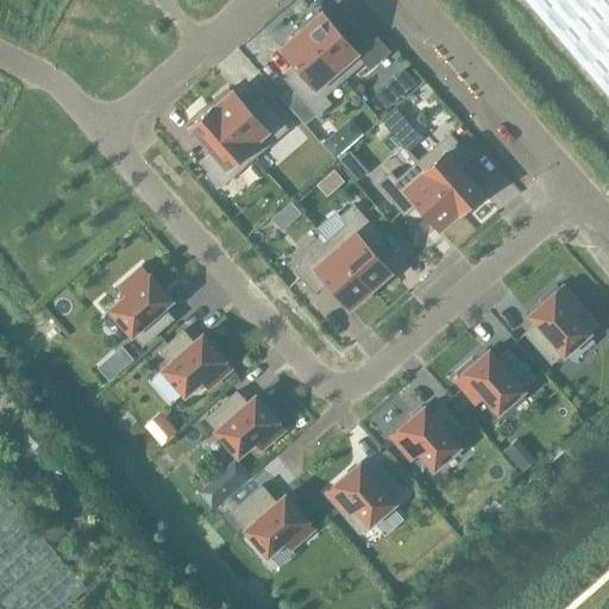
[(608,0),(522,0),(608,100),(608,0)]
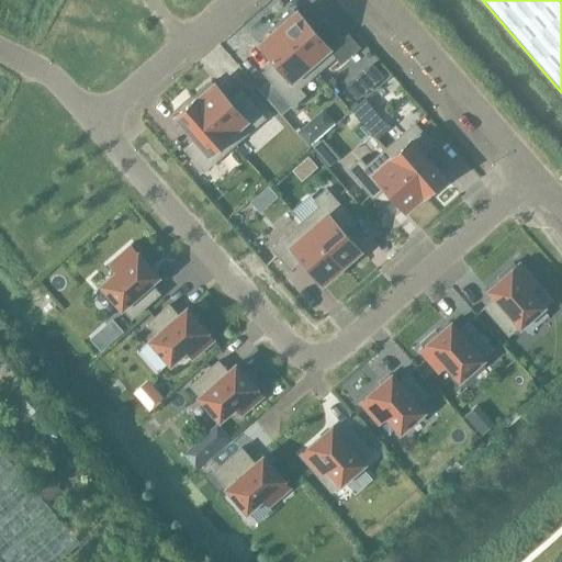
[(295,14),(293,11),(278,24),(281,27),(279,29),(317,72),(335,57),(341,64),(352,53),(328,25),(318,35),(298,12),(295,14)]
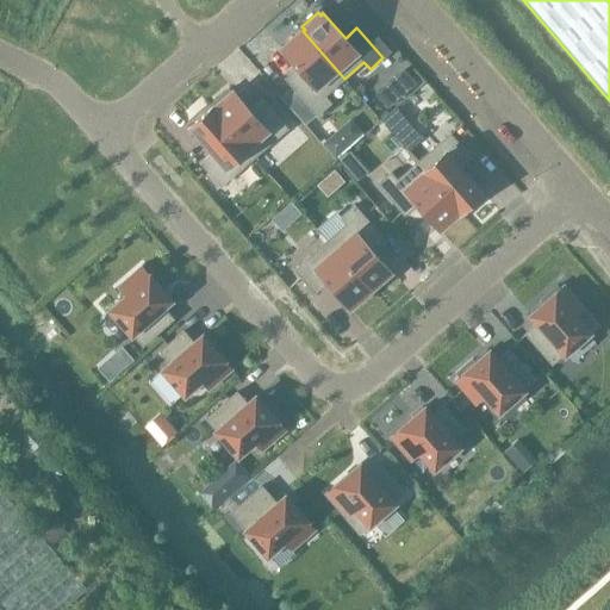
[(281,50),(303,75),(292,85),(302,97),(317,114),(330,104),(324,97),(344,79),(303,31),(281,50)]
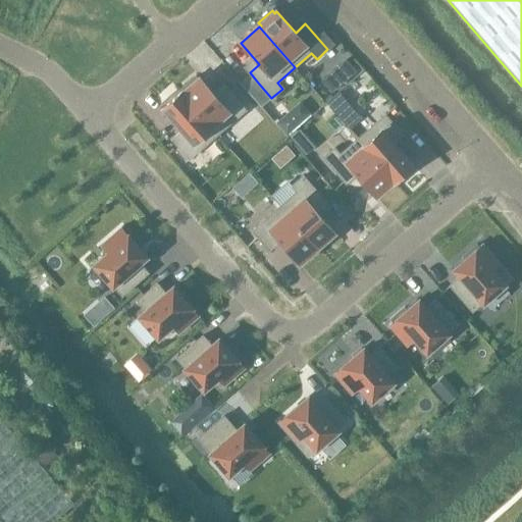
[(346,60),(333,70),(345,83),(357,72),(346,60)]
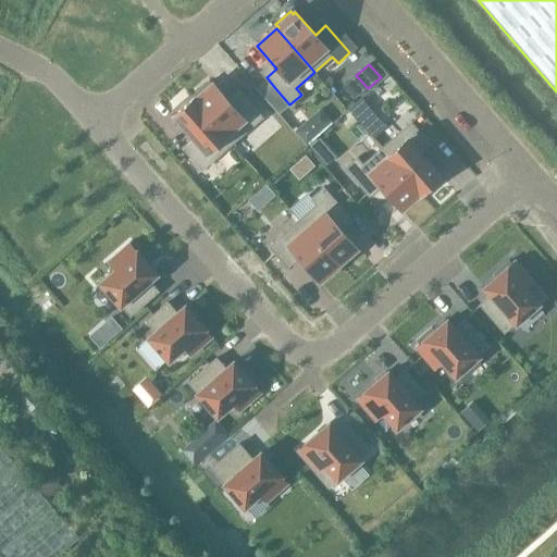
[(194,95),(197,98),(195,100),(194,99),(193,99),(232,144),(262,118),(244,97),(233,107),(213,84),(211,85),(209,82),(194,95)]
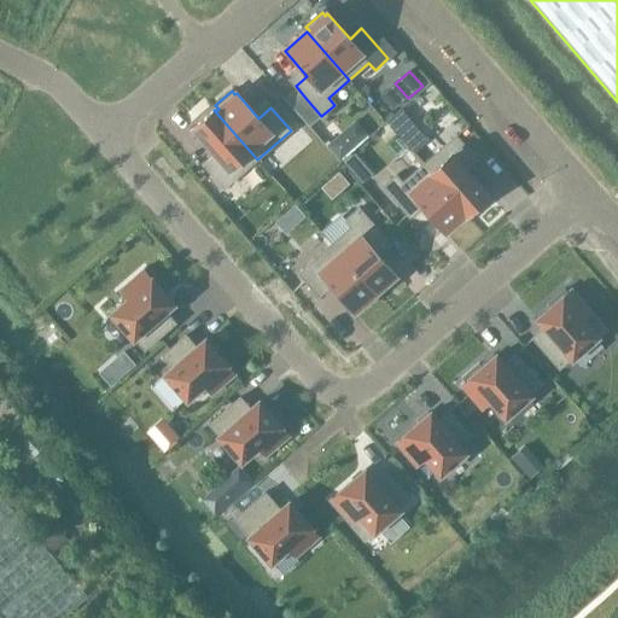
[(193,129),(216,156),(204,165),(225,188),(257,159),(214,110),(193,129)]
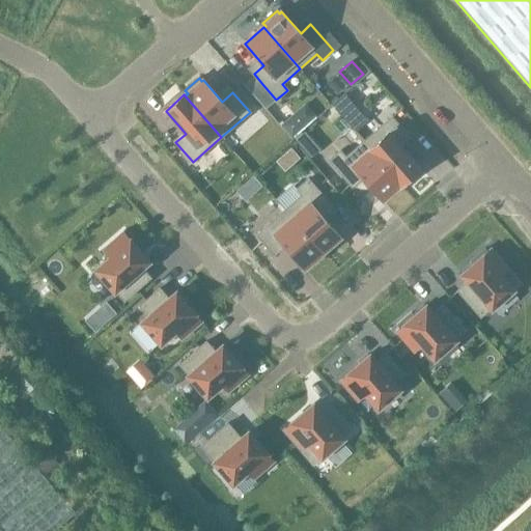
[(345,95),(332,107),(356,133),(368,122),(345,95)]
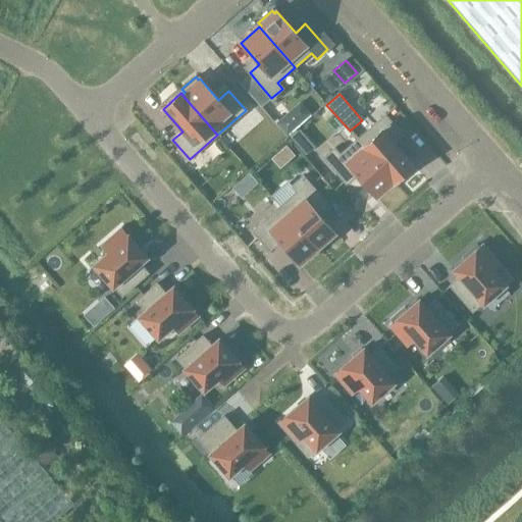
[(310,115),(299,103),(275,124),(286,137),(310,115)]
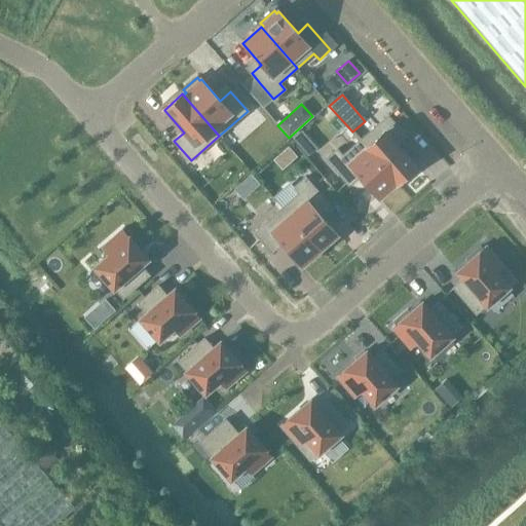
[(388,116),(359,142),(395,183),(396,184),(415,167),(396,145),(405,136),(388,116)]
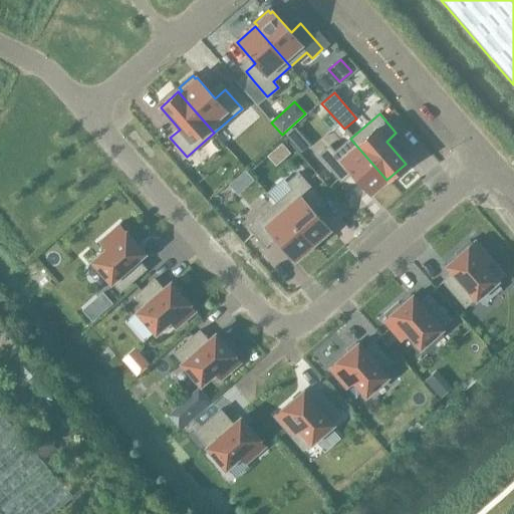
[(285,137),(293,145),(302,138),(294,129),(285,137)]
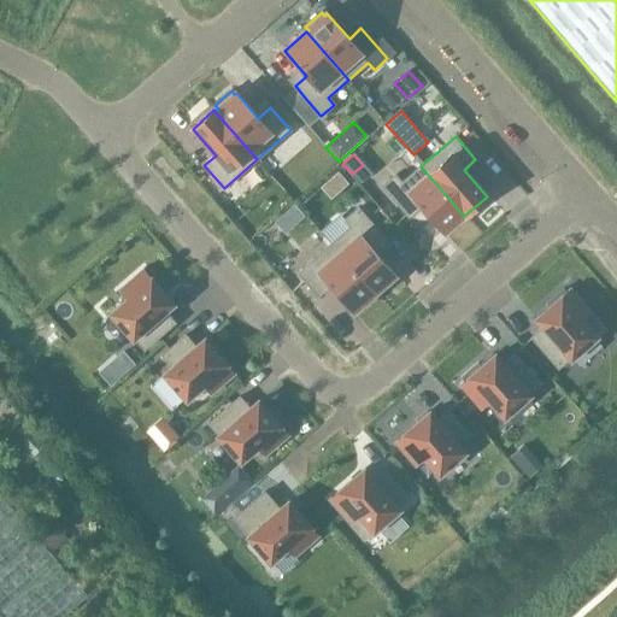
[(401,183),(395,176),(383,187),(409,217),(421,207),(442,233),(463,215),(421,166),(401,183)]
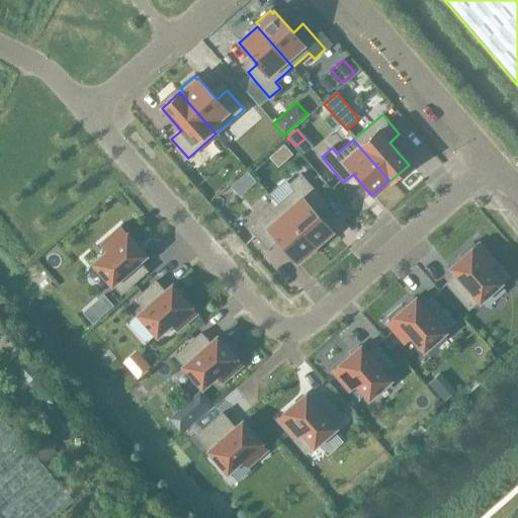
[(294,190),(278,205),(314,246),(332,230),(313,208),(323,200),(300,175),(289,184),(294,190)]
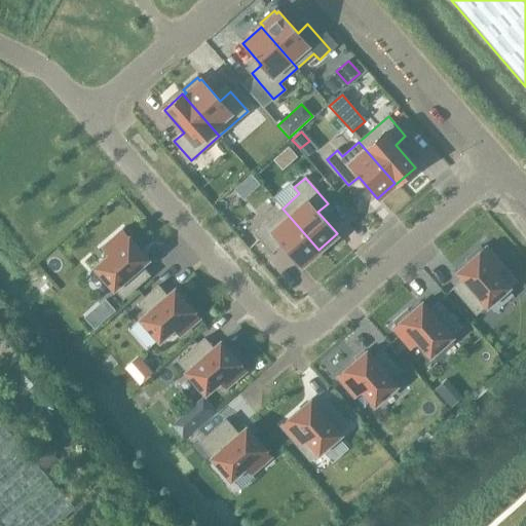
[(283,209),(255,233),(271,253),(282,243),(300,265),(318,250),(283,209)]
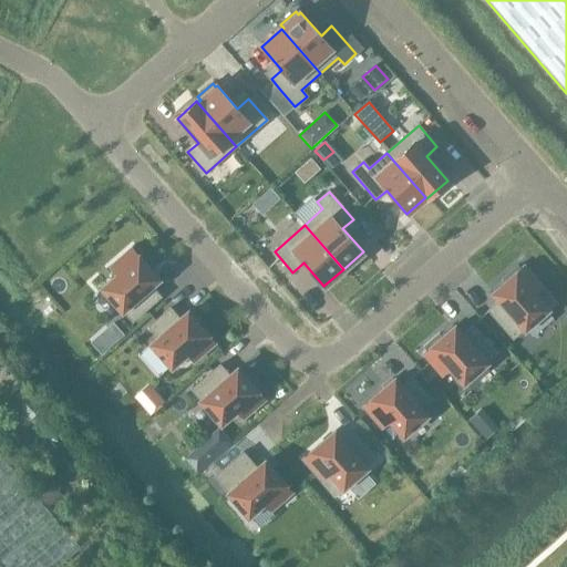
[(135,253),(132,248),(111,267),(117,275),(102,288),(123,311),(124,310),(133,321),(161,297),(152,287),(160,279),(147,267),(151,264),(138,249),(135,253)]
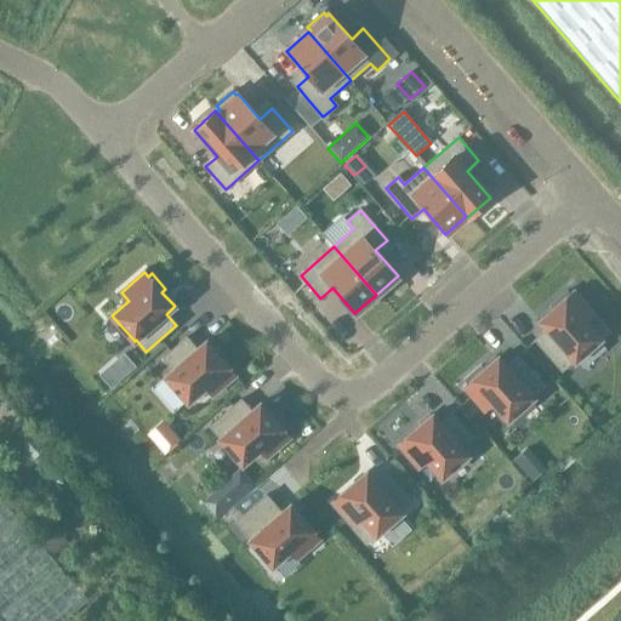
[(609,331),(574,291),(570,295),(567,291),(551,306),(553,309),(540,322),(547,330),(535,340),(562,370),(574,360),(575,362),(609,331)]
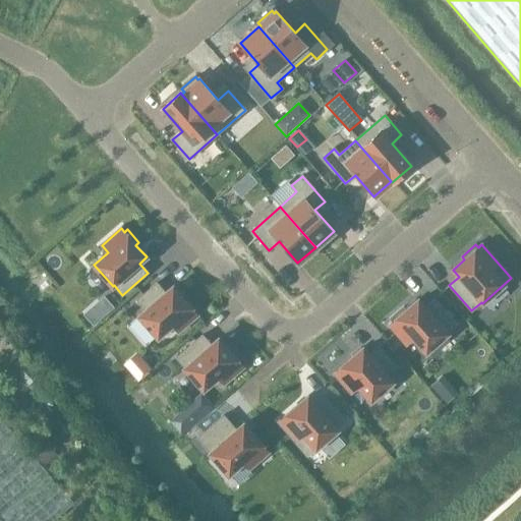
[(171,326),(178,333),(197,315),(173,287),(165,293),(157,283),(137,300),(146,310),(138,316),(158,338),(171,326)]
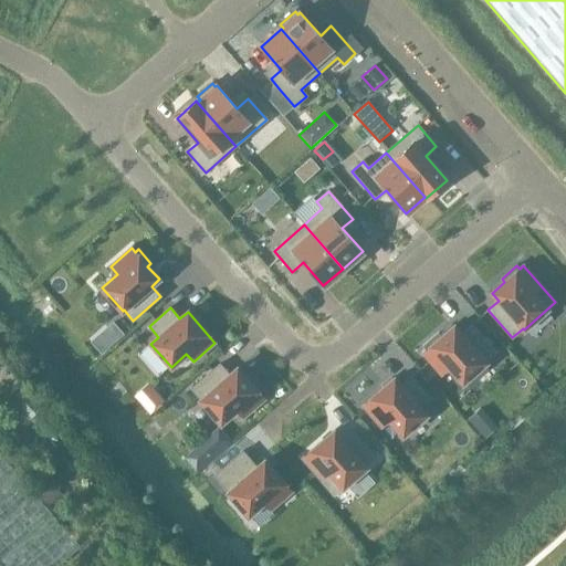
[(112,322),(105,327),(116,339),(123,334),(112,322)]
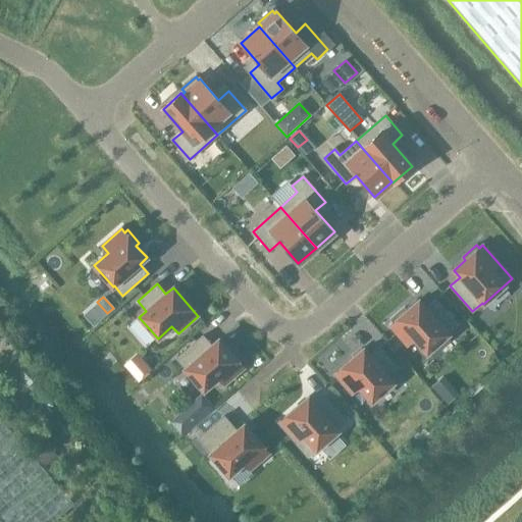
[(394,322),(389,326),(407,346),(414,340),(421,347),(426,353),(449,334),(448,333),(457,325),(434,300),(425,308),(419,301),(407,311),(404,308),(392,319),(394,322)]
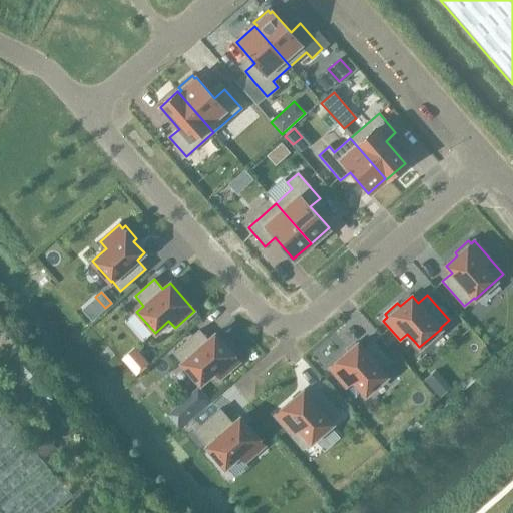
[(199,384),(213,372),(219,379),(239,362),(214,334),(207,340),(199,331),(174,352),(182,362),(181,363),(199,384)]
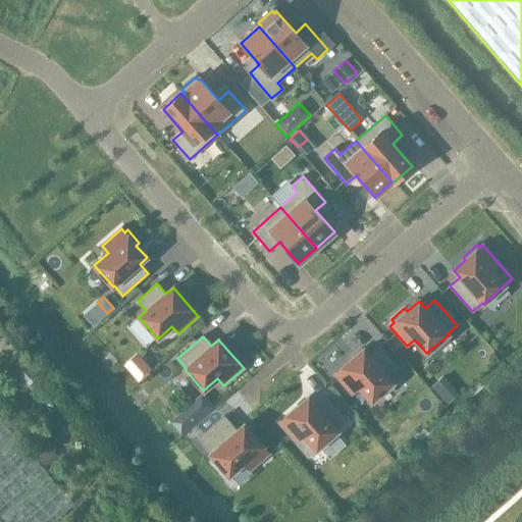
[(371,402),(393,382),(386,375),(397,367),(379,348),(370,356),(363,349),(334,374),(352,394),(359,387),(371,402)]
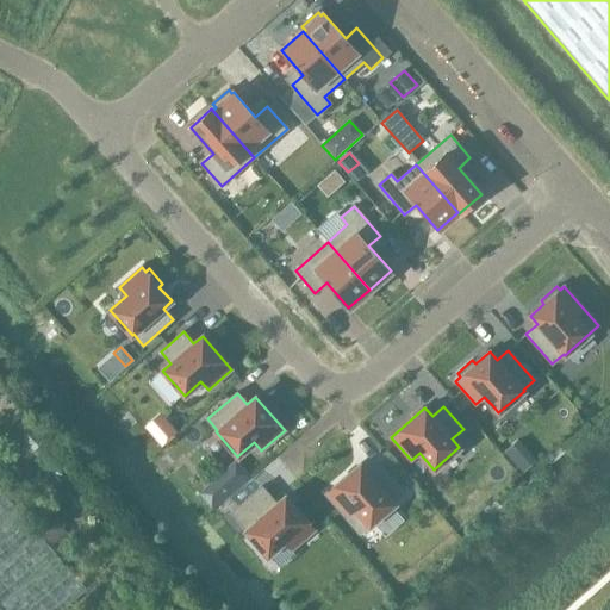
[(166,418),(150,433),(161,444),(176,431),(166,418)]
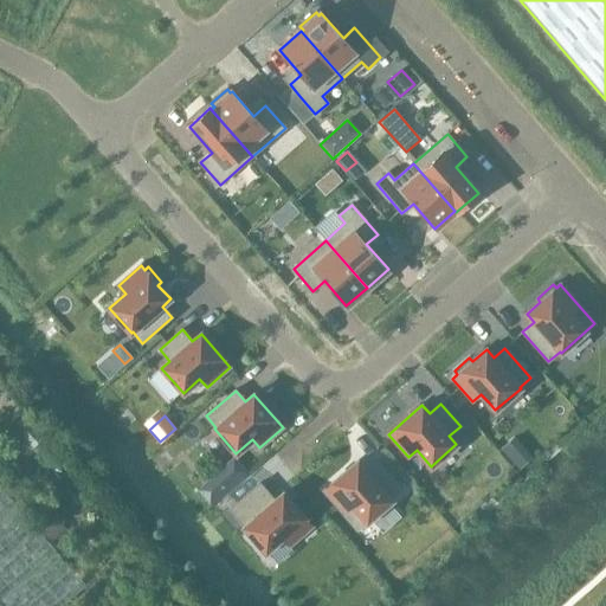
[(513,438),(502,447),(514,463),(526,452),(513,438)]
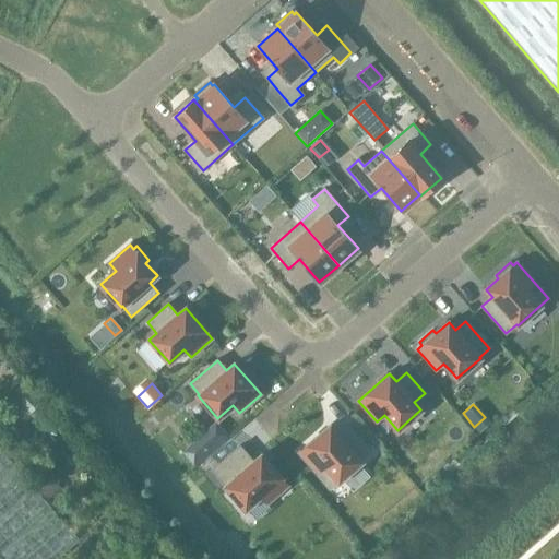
[(330,426),(299,452),(331,489),(339,482),(361,462),(360,461),(371,451),(370,451),(347,424),(336,433),(330,426)]
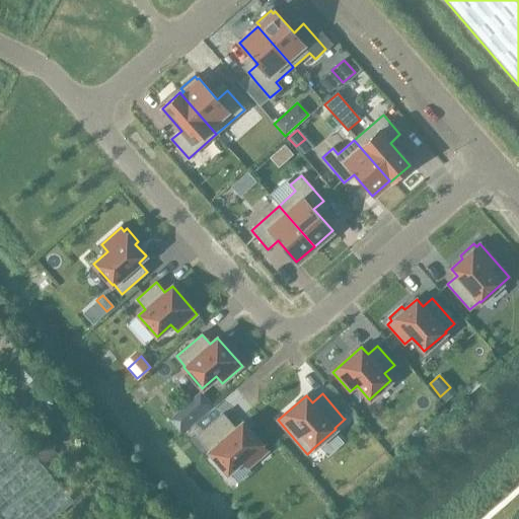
[(48,518),(74,497),(0,415),(0,507),(10,518),(48,518)]
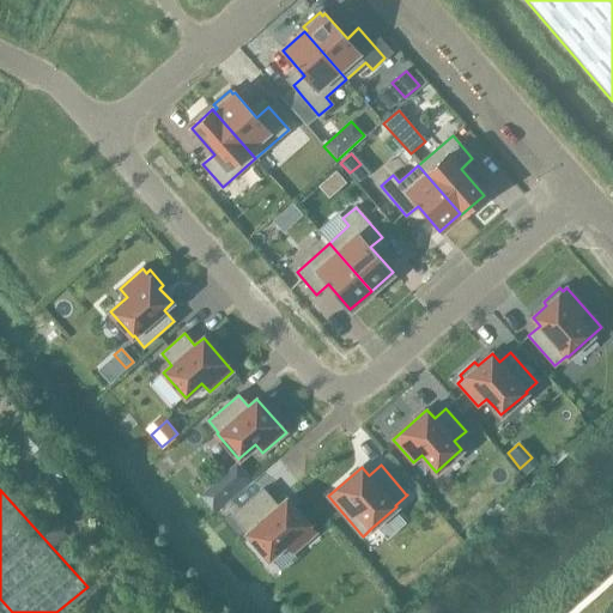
[(293,553),(316,533),(286,499),(278,507),(263,490),(232,516),(248,533),(247,534),(268,559),(285,545),(293,553)]
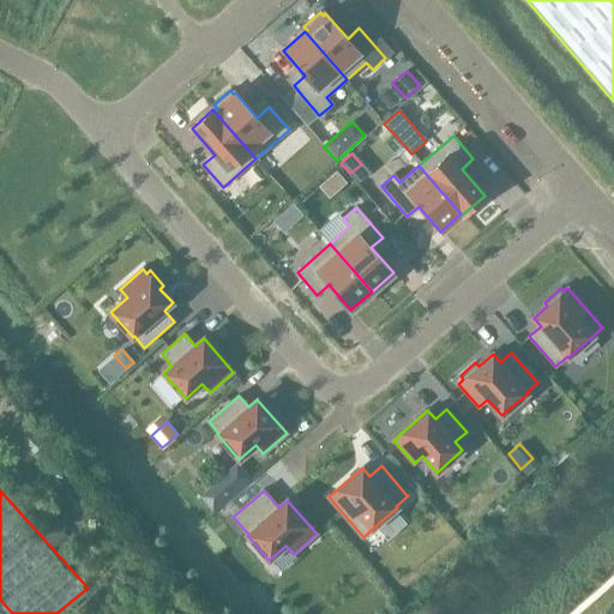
[(54,517),(38,530),(52,547),(67,534),(54,517)]
